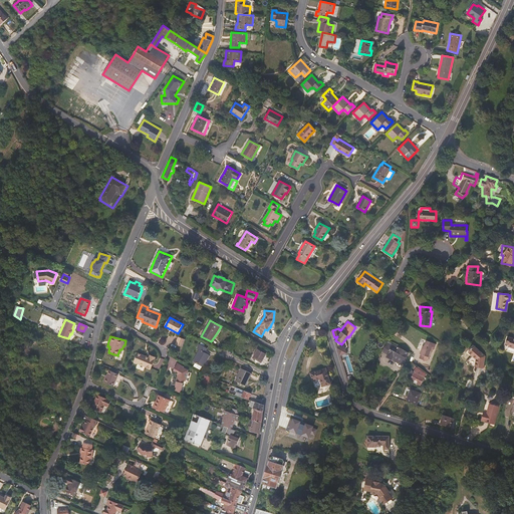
[(182,347),(185,339),(178,336),(177,340),(175,344),(182,347)]
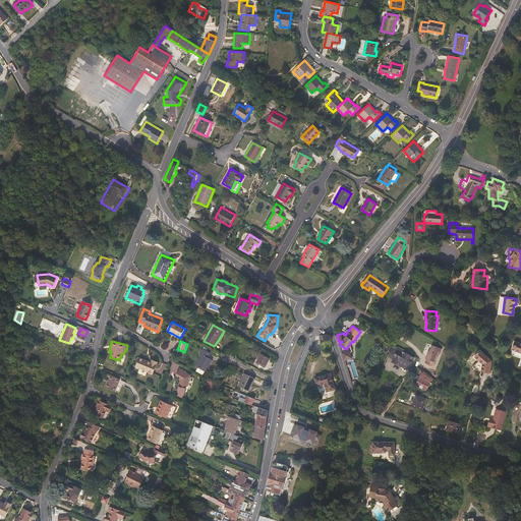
[(520,343),(515,341),(512,349),(516,350),(515,351),(520,353),(520,343)]
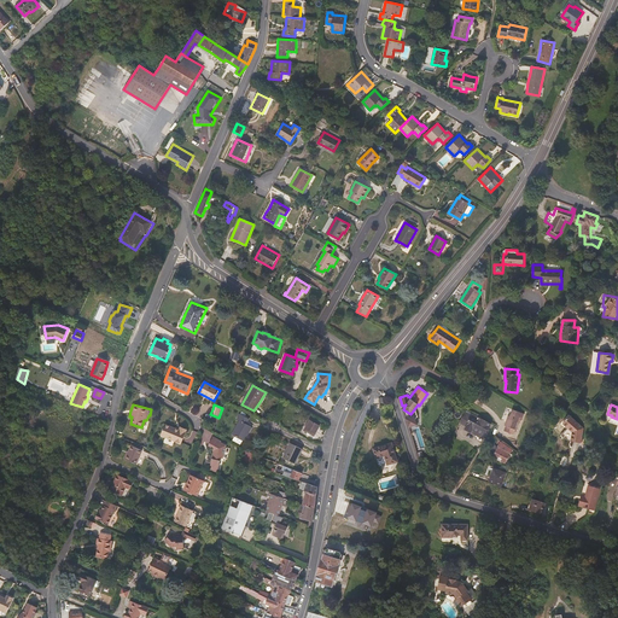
[(524,414),(513,409),(509,417),(508,415),(507,420),(505,425),(506,426),(503,431),(513,435),(516,430),(517,430),(520,420),(522,421),(524,414)]
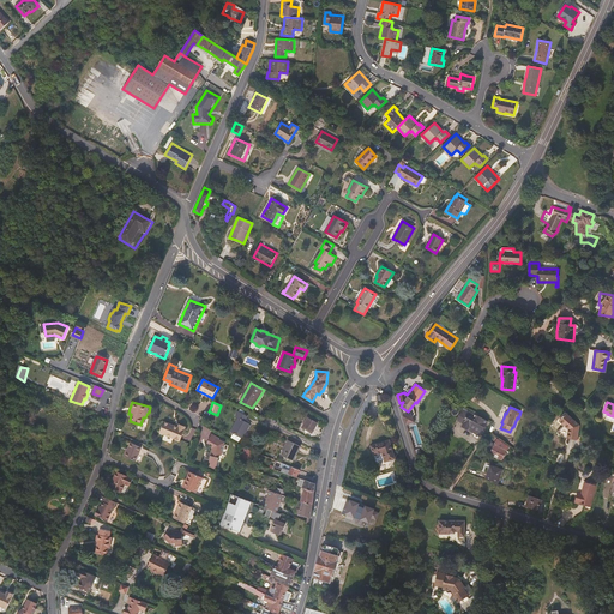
[(468,414),(462,410),(457,420),(463,423),(462,426),(465,428),(469,429),(470,427),(481,433),(486,426),(488,427),(491,423),(469,410),(468,414)]
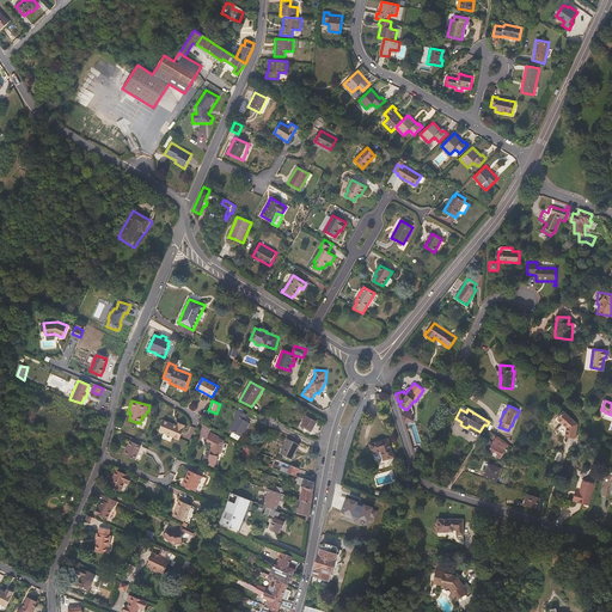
[(245,430),(249,423),(244,421),(248,415),(237,410),(234,415),(238,417),(230,430),(233,432),(231,436),(238,440),(240,436),(242,436),(245,430)]
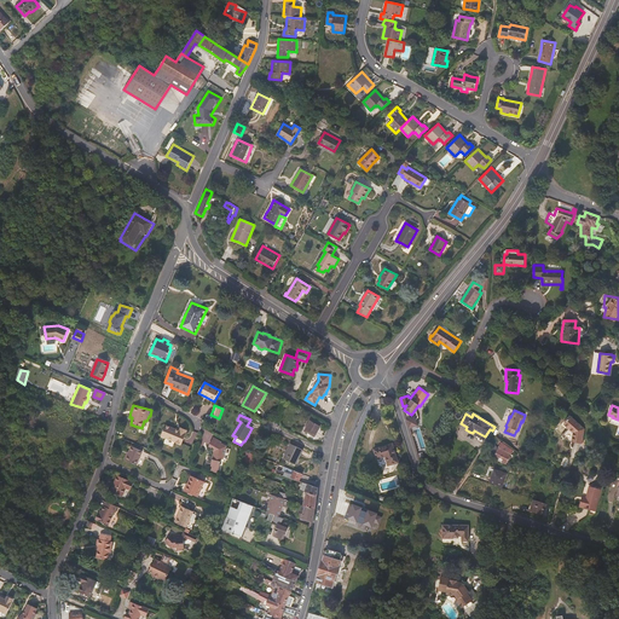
[(584,429),(571,416),(563,424),(573,433),(572,443),(577,443),(582,444),(584,429)]
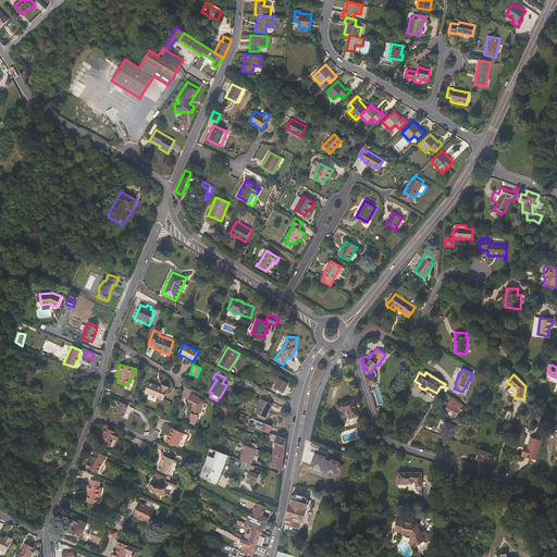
[(366,378),(369,386),(376,384),(373,375),(366,378)]
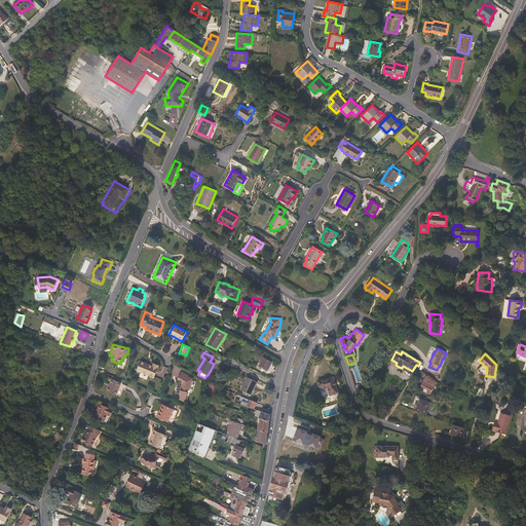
[(269,367),(272,363),(264,358),(259,366),(267,371),(269,367)]
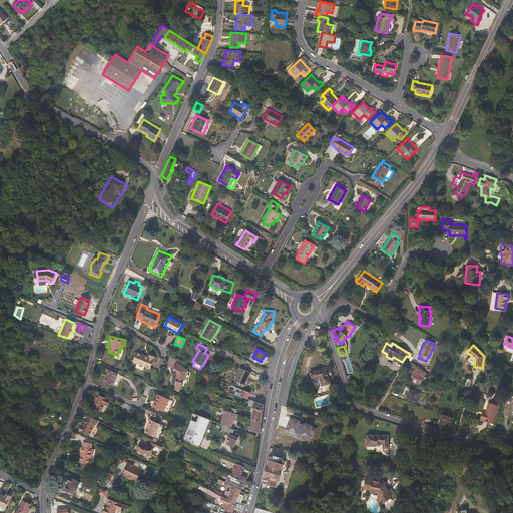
[(150,369),(154,359),(155,357),(152,356),(149,354),(148,357),(137,352),(133,362),(150,369)]
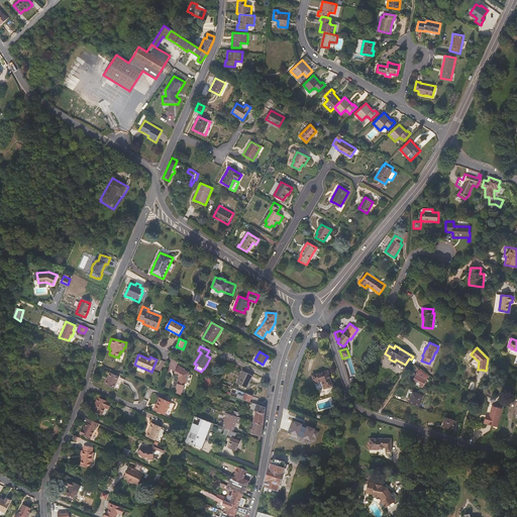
[(429,376),(416,368),(414,367),(412,365),(409,369),(411,371),(414,373),(412,377),(410,381),(423,388),(429,376)]
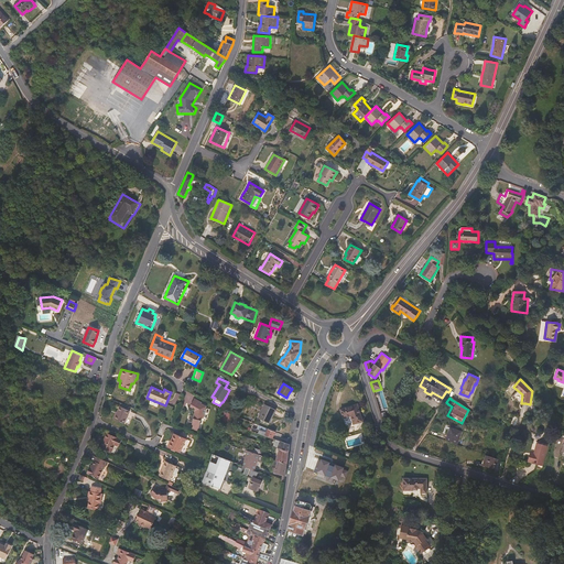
[(207,407),(202,403),(202,402),(195,399),(193,402),(191,407),(193,408),(192,410),(194,411),(195,412),(194,416),(190,415),(188,421),(188,422),(193,422),(191,430),(198,432),(201,421),(202,421),(202,419),(204,419),(207,407)]
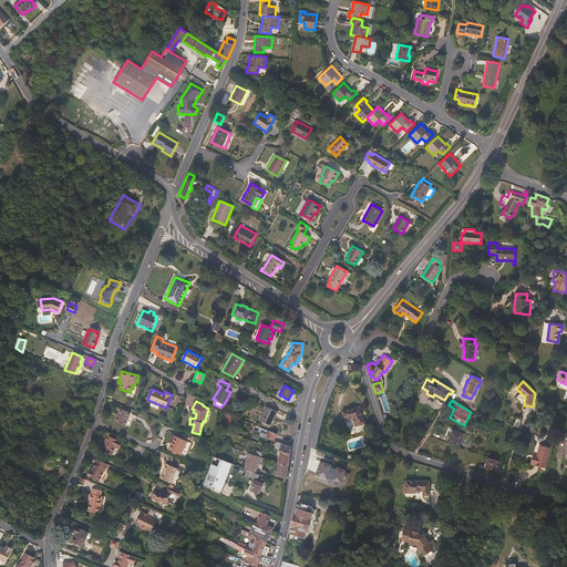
[(274,419),(278,412),(267,406),(260,421),(270,425),(274,419)]
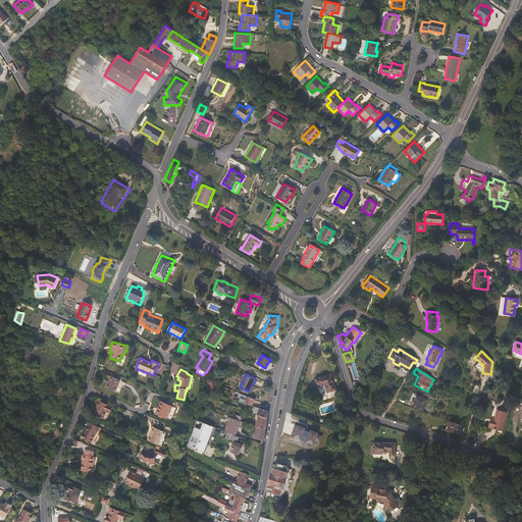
[(336,389),(331,374),(330,374),(315,379),(320,395),(336,389)]
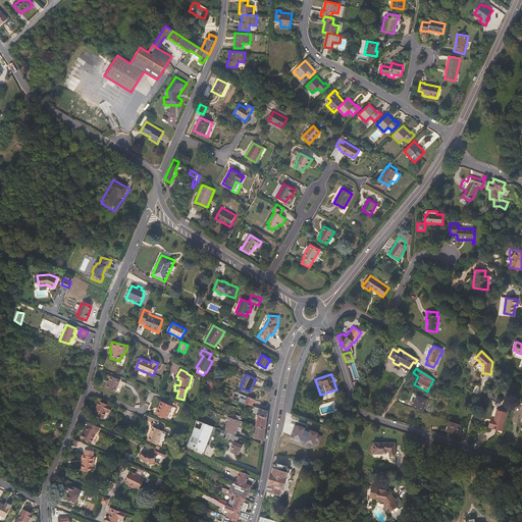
[(115,393),(120,380),(110,376),(108,381),(107,381),(106,384),(104,387),(115,393)]
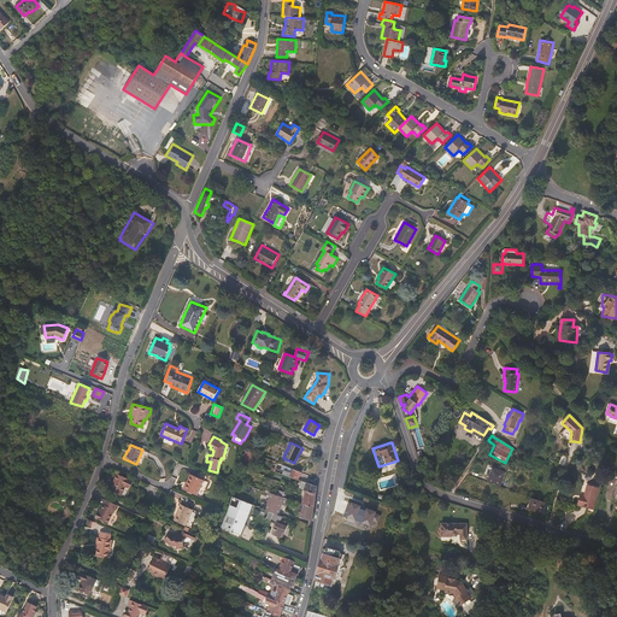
[(245,450),(244,450),(241,459),(248,462),(252,452),(245,450)]
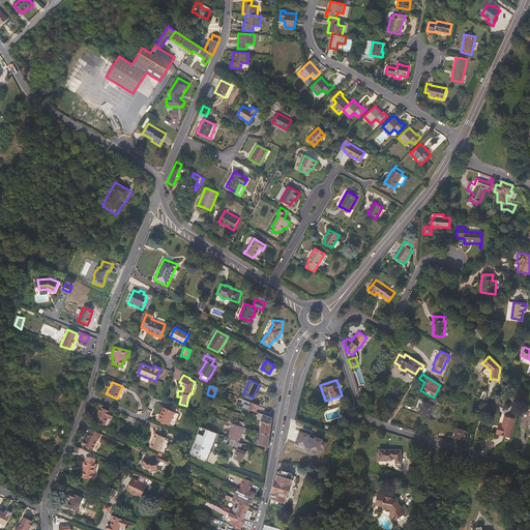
[(258,409),(259,406),(242,400),(241,403),(237,402),(236,405),(257,412),(258,409)]
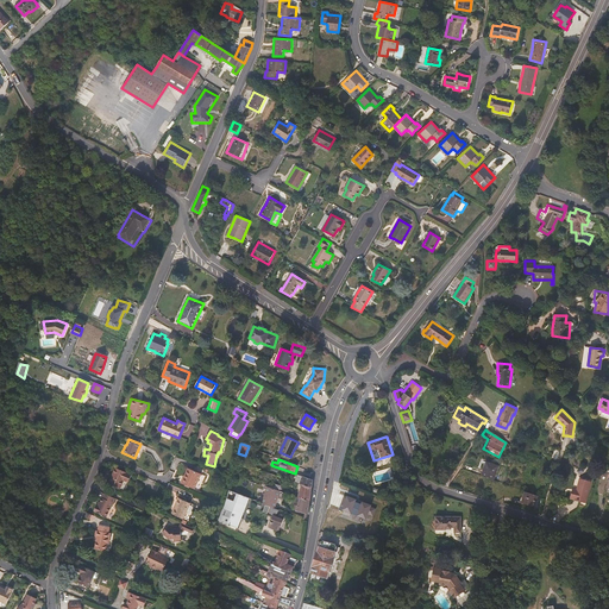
[(498,466),(487,462),(484,469),(482,476),(494,481),(498,466)]
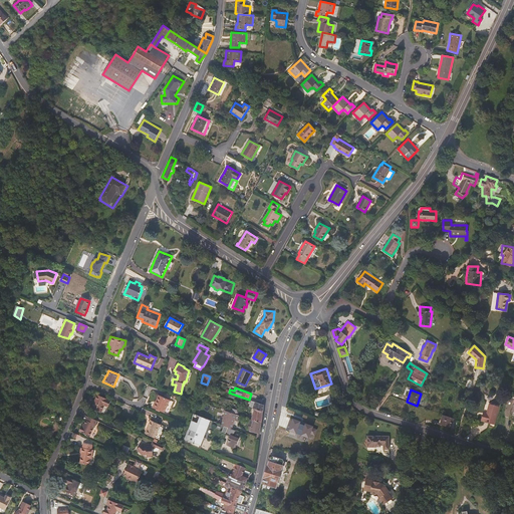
[(108,408),(111,401),(97,395),(94,402),(91,408),(101,413),(104,406),(108,408)]
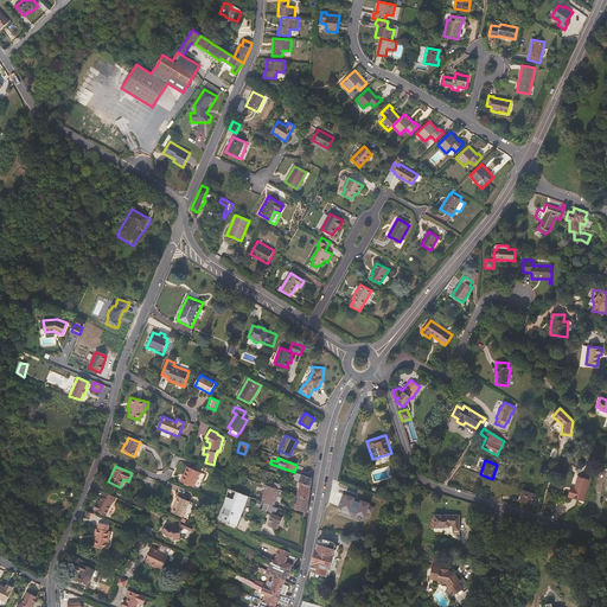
[(193,487),(202,470),(195,467),(193,470),(187,467),(185,474),(181,481),(193,487)]
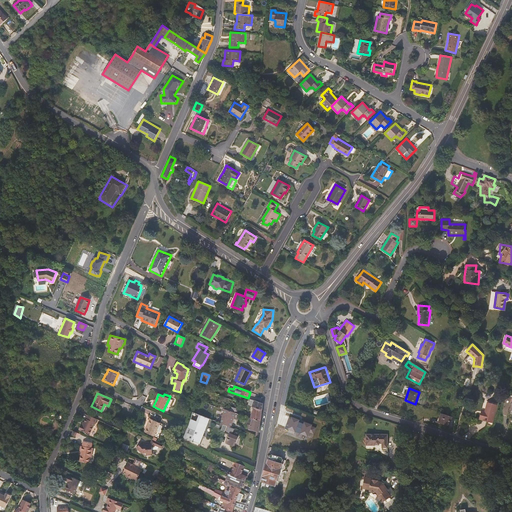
[(263,403),(254,400),(254,401),(250,399),(248,405),(254,407),(262,410),(262,407),(263,403)]
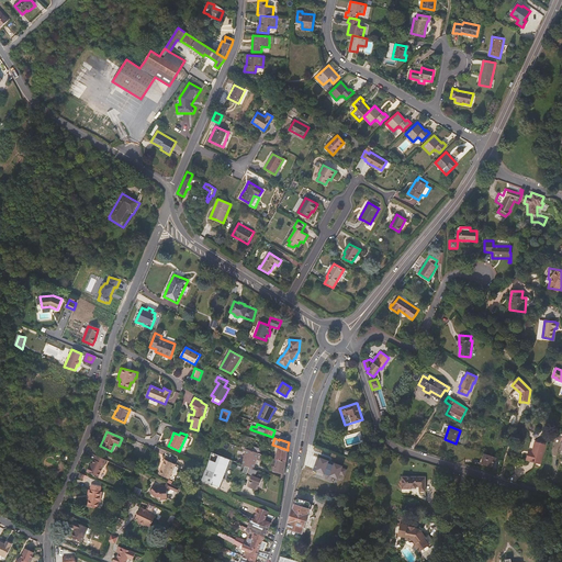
[(546,445),(535,441),(532,452),(529,451),(526,460),(534,462),(540,464),(546,445)]
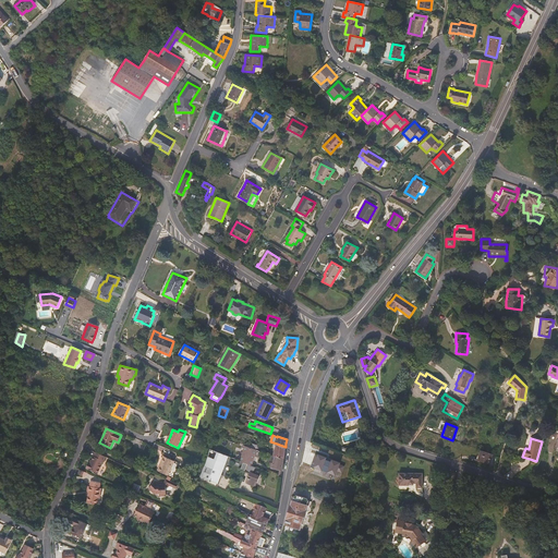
[(284,453),(286,447),(277,444),(274,456),(283,459),(284,453)]
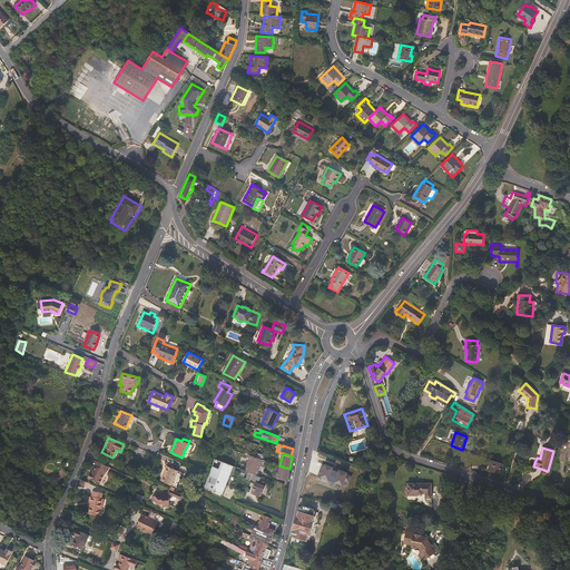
[(259,468),(262,460),(254,458),(251,457),(245,471),(254,474),(257,475),(259,468)]
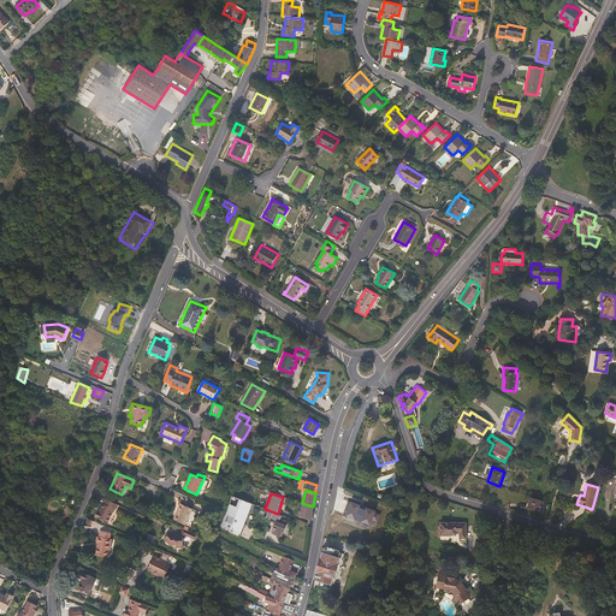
[(241,534),(253,504),(232,496),(227,511),(221,526),(220,527),(241,534)]
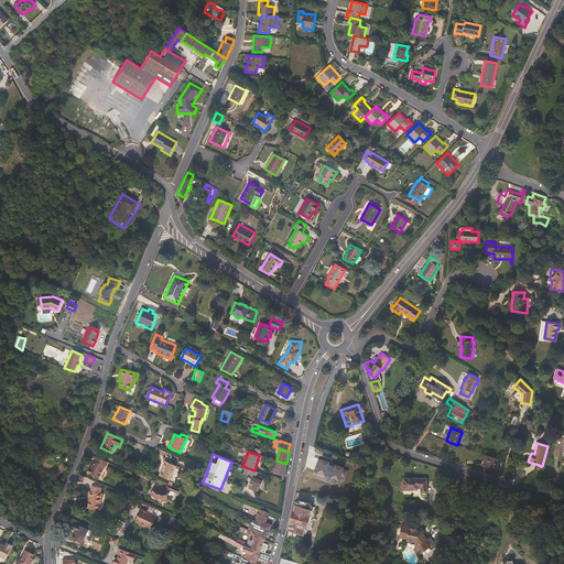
[(498,458),(487,455),(484,465),(489,467),(495,469),(498,459),(498,458)]
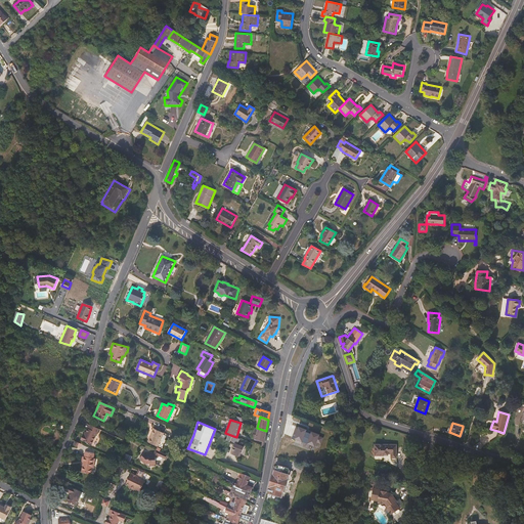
[(92,444),(97,433),(98,433),(100,429),(90,425),(86,432),(85,432),(84,435),(83,434),(81,440),(92,444)]
